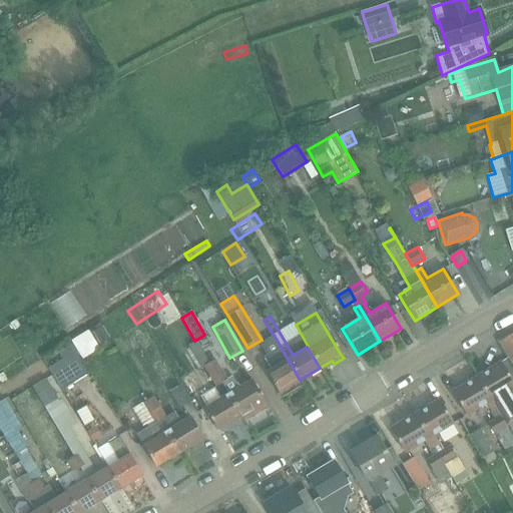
[(100,325),(89,332),(97,345),(108,338),(100,325)]
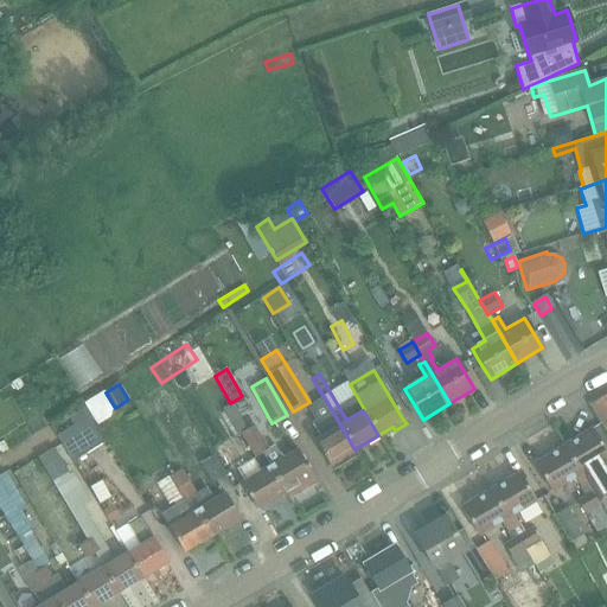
[(328,465),(355,449),(325,398),(308,408),(317,421),(313,423),(320,436),(314,440),(328,465)]
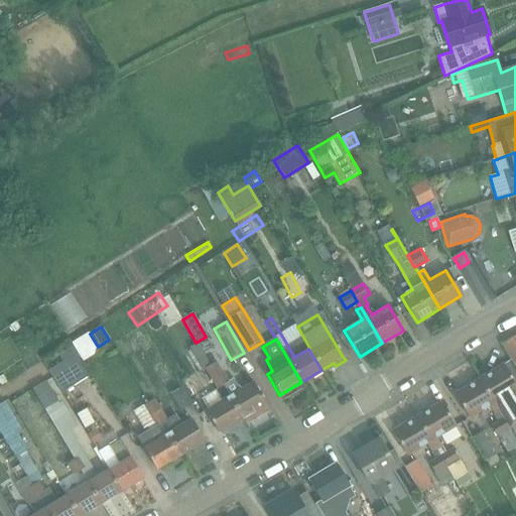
[(515,365),(515,340),(515,339),(504,346),(515,365)]
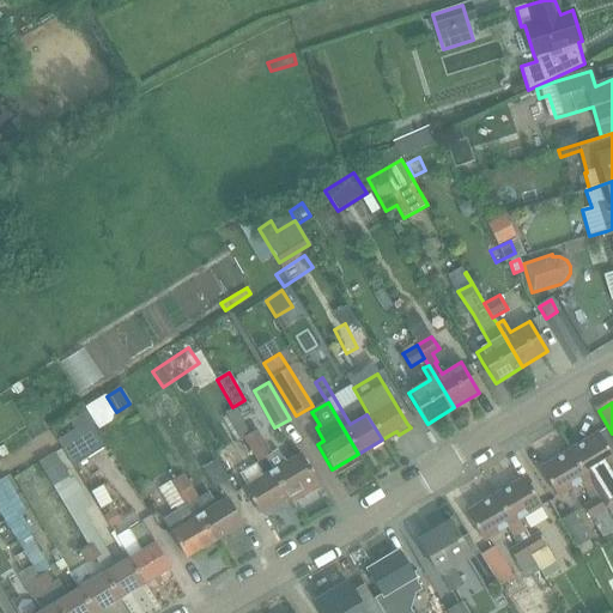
[(248,434),(235,410),(225,416),(241,441),(242,439),(254,456),(256,462),(263,459),(248,434)]
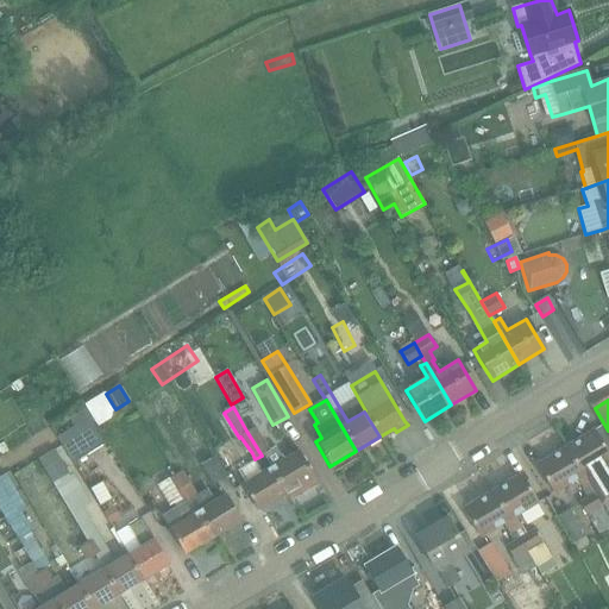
[(58,439),(73,464),(106,444),(90,419),(82,424),(77,415),(70,420),(75,428),(58,439)]
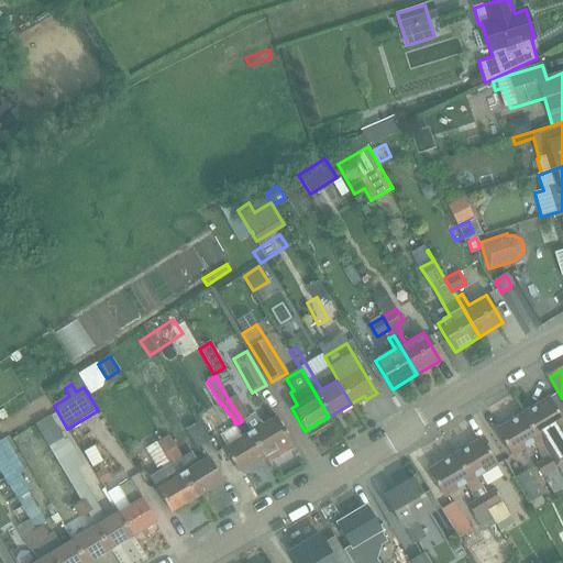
[(235,393),(228,398),(242,421),(250,433),(263,456),(290,440),(276,417),(262,426),(255,415),(250,417),(235,393)]
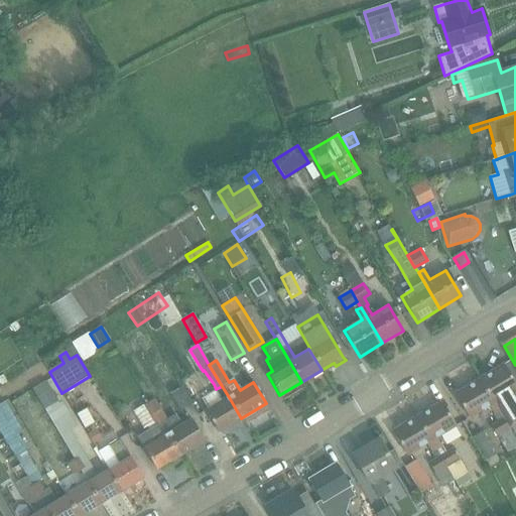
[(509,429),(515,424),(515,387),(503,365),(478,380),(509,429)]
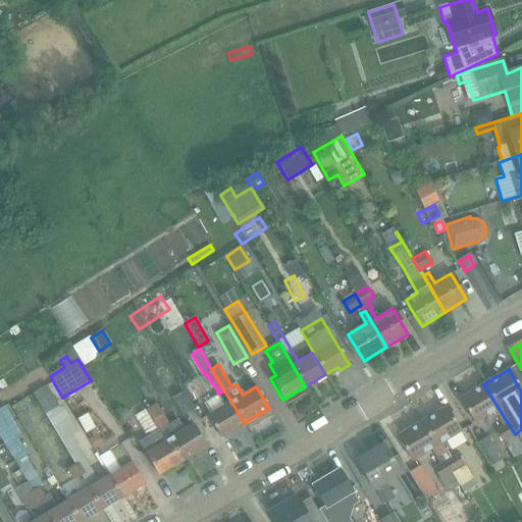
[(135,374),(127,379),(140,396),(147,390),(135,374)]
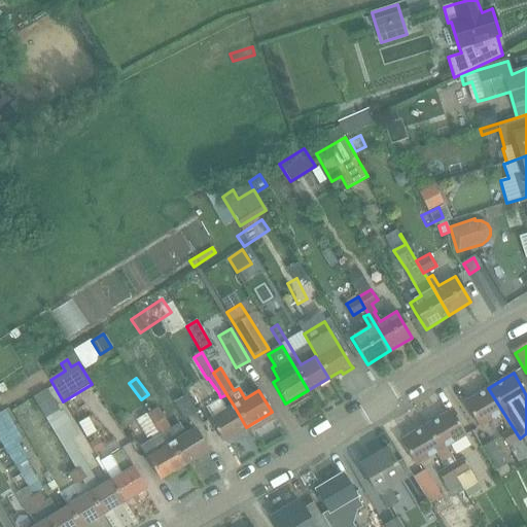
[(502,436),(507,446),(518,463),(526,457),(526,450),(520,438),(488,388),(464,402),(480,429),(500,417),(508,432),(502,436)]
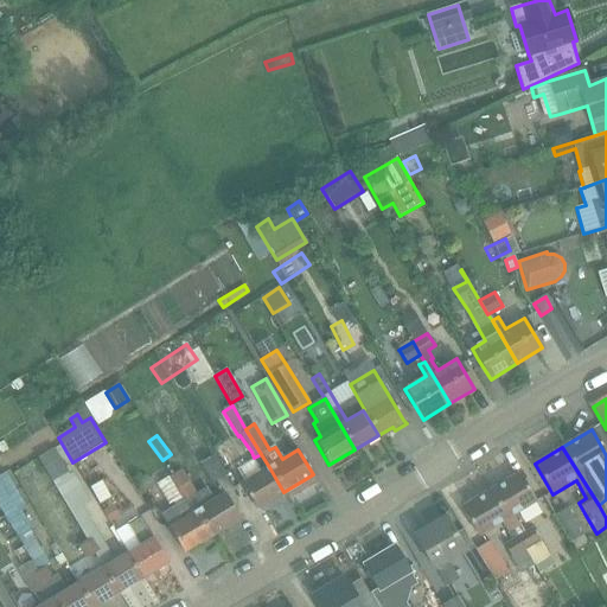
[(117,593),(144,577),(115,531),(113,532),(126,555),(115,561),(84,508),(91,503),(75,473),(70,475),(55,448),(38,458),(62,499),(77,524),(94,554),(103,569),(117,593)]
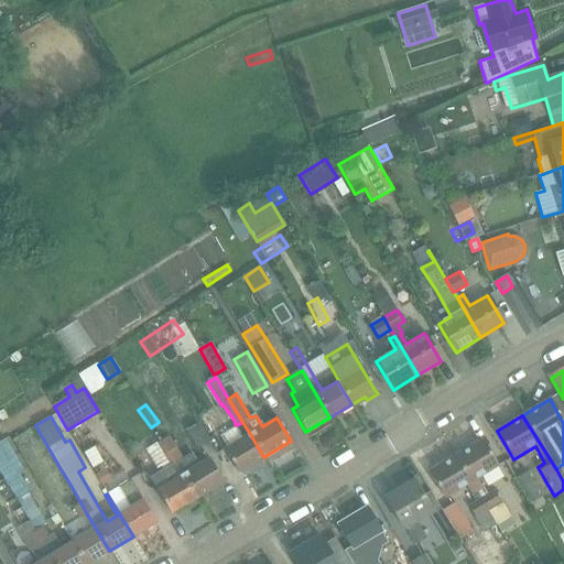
[(199,423),(186,431),(197,449),(210,442),(199,423)]
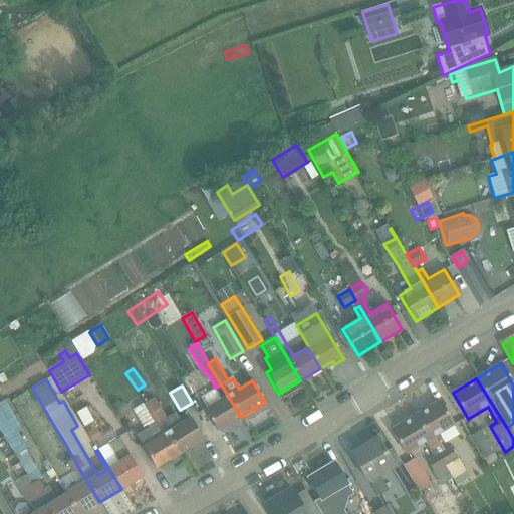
[(217,431),(240,417),(228,396),(221,400),(214,389),(200,398),(206,409),(204,410),(217,431)]
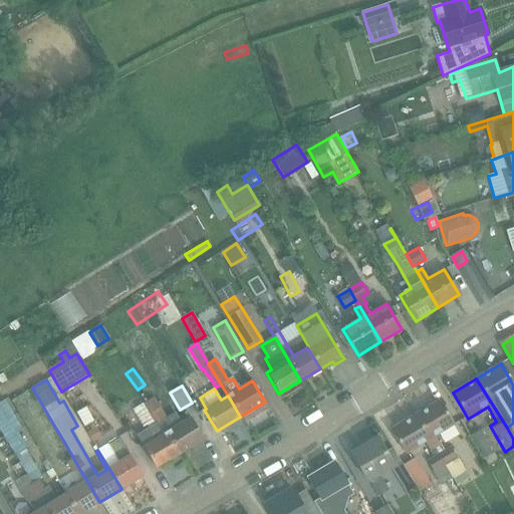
[(154,398),(148,402),(160,422),(179,454),(204,440),(190,417),(180,423),(174,413),(166,418),(154,398)]
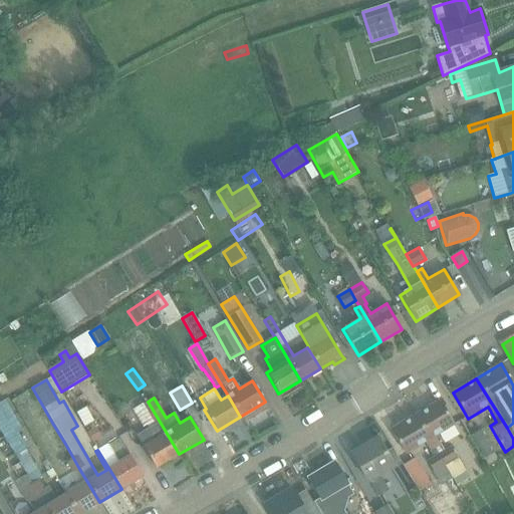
[(5,400),(0,403),(0,432),(14,456),(15,455),(27,475),(26,476),(48,513),(77,513),(66,494),(56,500),(48,486),(44,489),(31,468),(34,467),(23,450),(27,447),(17,432),(22,429),(5,400)]
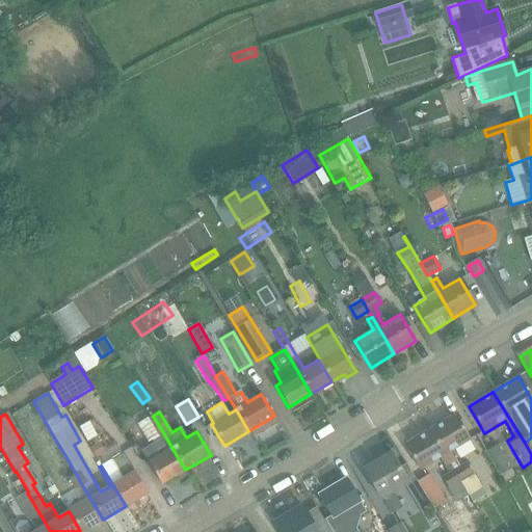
[(469,466),(460,470),(450,452),(470,441),(454,415),(430,429),(471,498),(483,490),(469,466)]
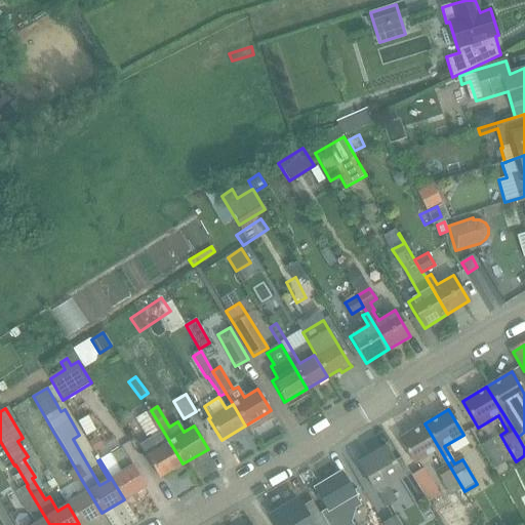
[(151,410),(144,414),(156,435),(163,431),(151,410)]
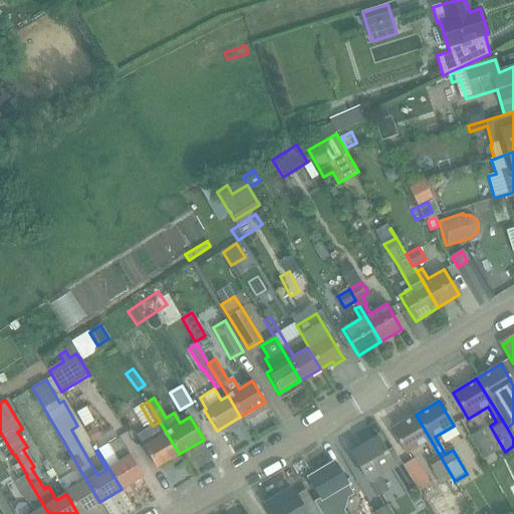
[(429,464),(433,472),(442,486),(446,483),(453,495),(460,491),(454,482),(455,481),(416,415),(392,429),(407,455),(426,443),(436,460),(429,464)]
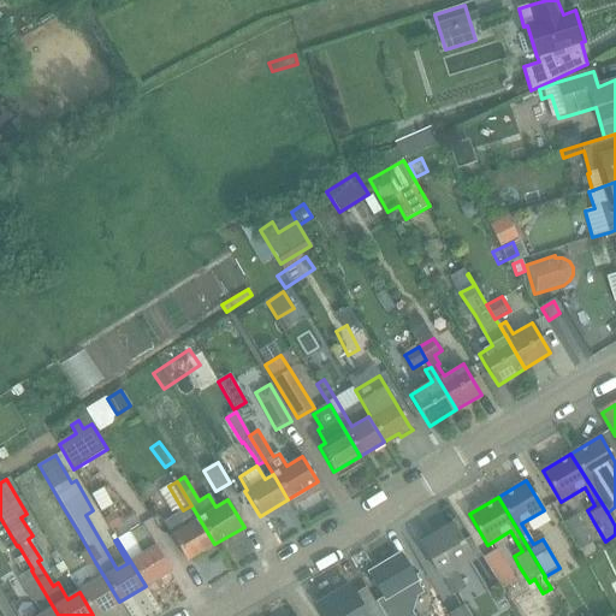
[(183,527),(171,534),(187,561),(214,544),(191,505),(183,510),(176,514),(183,527)]
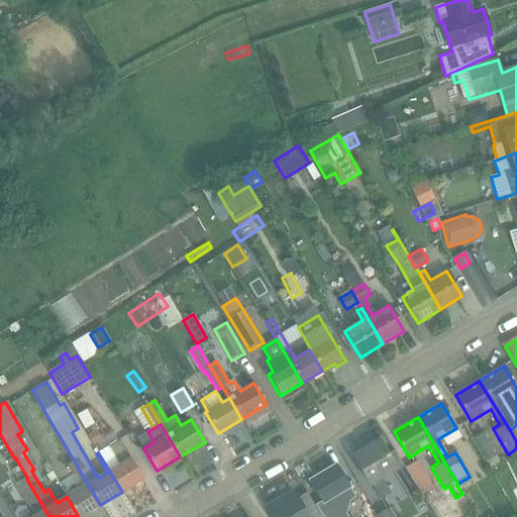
[(97,430),(89,435),(94,444),(103,439),(97,430)]
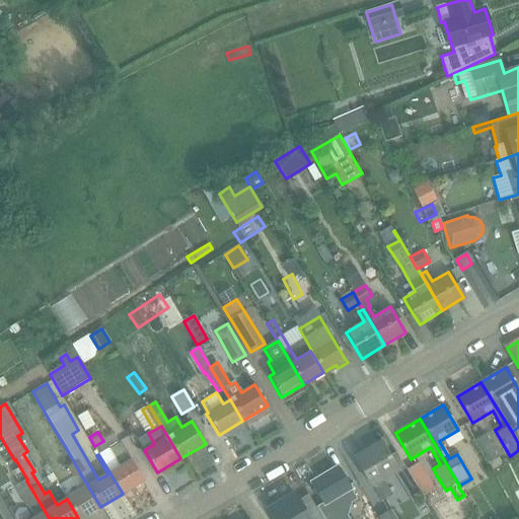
[(474,440),(489,464),(500,457),(486,434),(474,440)]
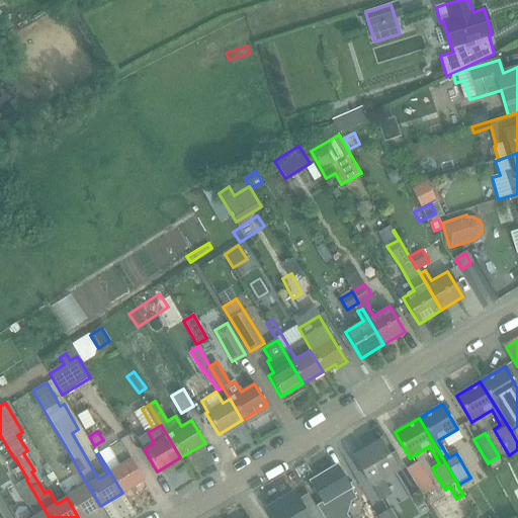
[(143,481),(133,463),(118,441),(98,453),(122,493),(143,481)]
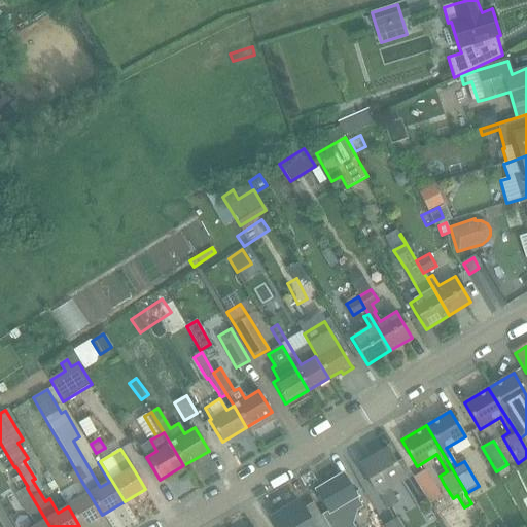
[(361,464),(372,482),(375,487),(388,508),(397,502),(389,488),(403,480),(398,472),(399,472),(386,450),(361,464)]
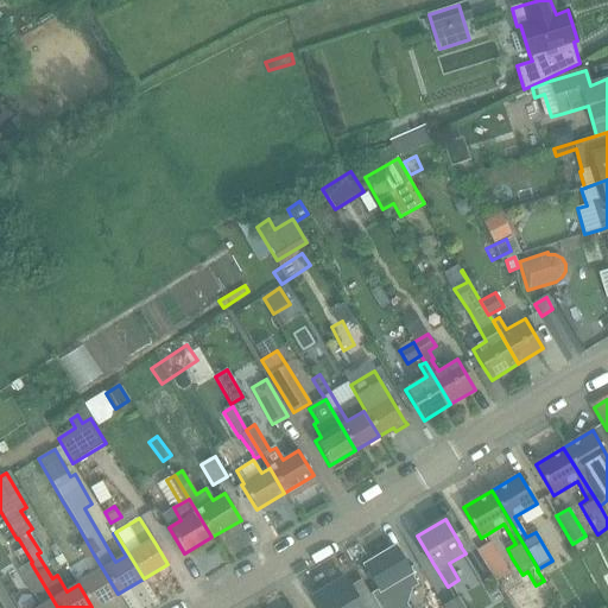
[(68,531),(84,561),(94,555),(77,525),(68,531)]
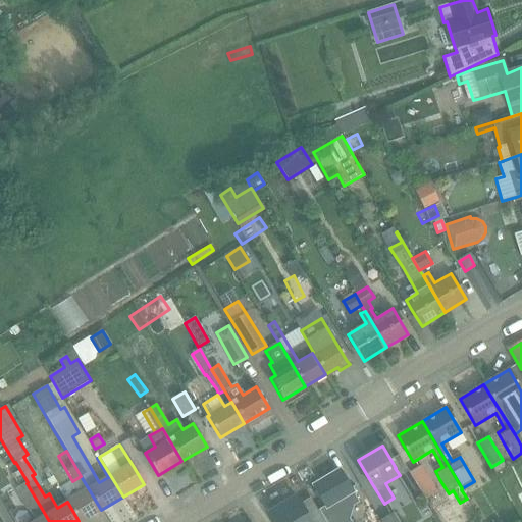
[(425,500),(437,492),(421,465),(409,472),(423,496),(425,500)]
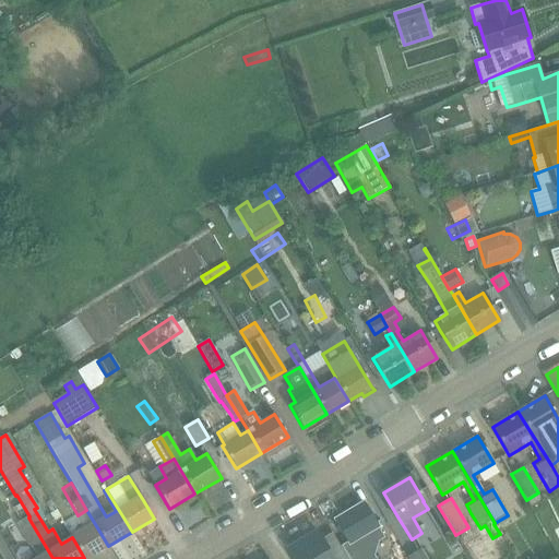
[(364,504),(335,521),(346,539),(348,543),(342,546),(349,558),(373,558),(378,543),(384,538),(377,526),(375,523),(364,504)]
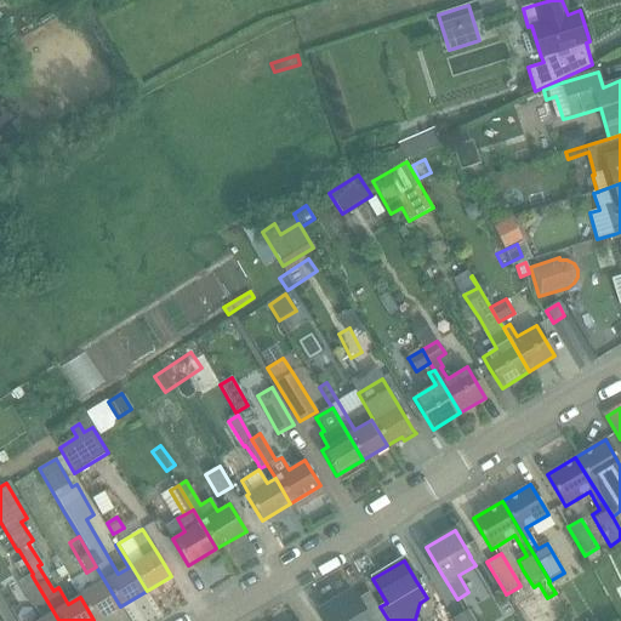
[(503,590),(486,562),(486,563),(485,560),(474,567),(484,584),(482,585),(489,598),(503,590)]
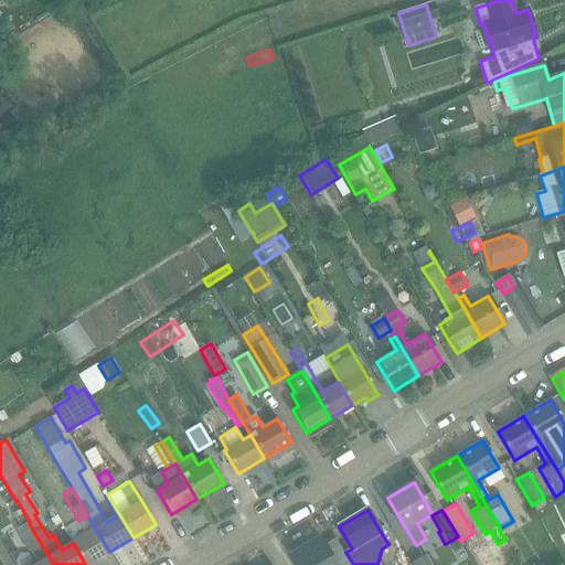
[(16,530),(36,564),(53,564),(29,523),(16,530)]
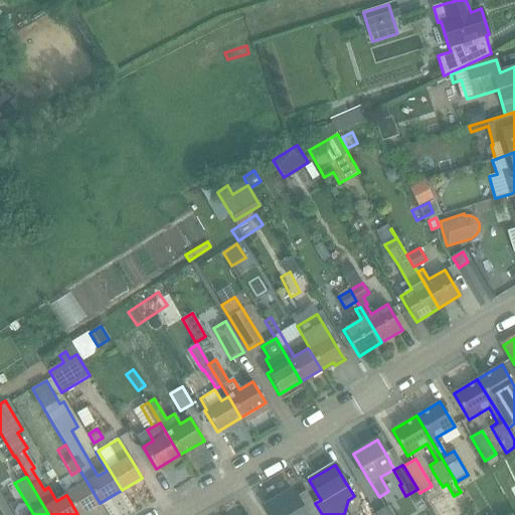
[(66,495),(77,514),(79,514),(100,503),(88,483),(66,495)]
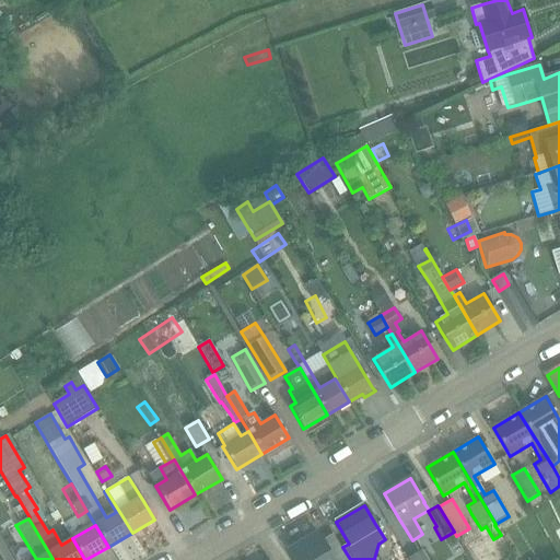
[(316,534),(288,551),(293,559),(346,559),(331,535),(321,541),(316,534)]
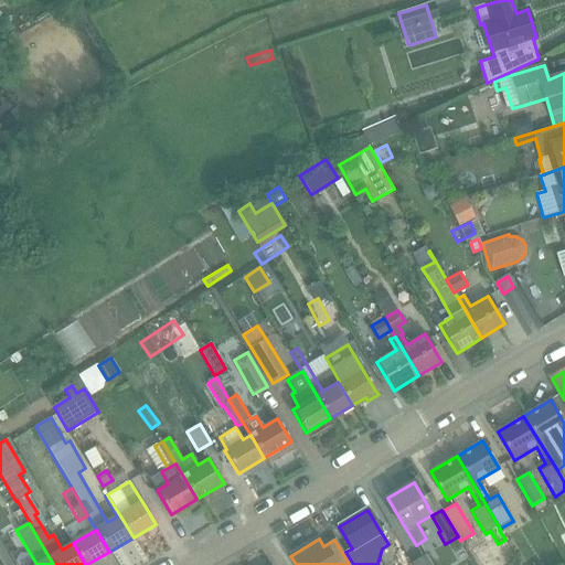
[(10,542),(0,546),(0,552),(4,562),(17,555),(10,542)]
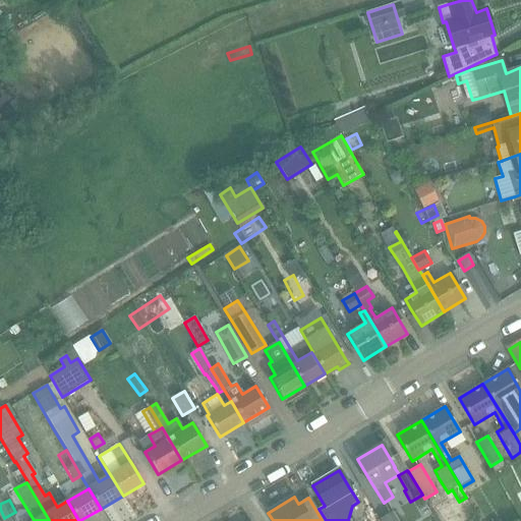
[(381,519),(382,520),(398,520),(394,512),(381,519)]
